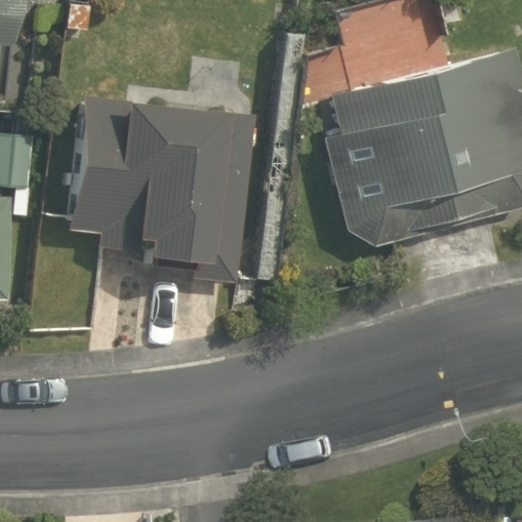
[(0,0),(0,81),(3,45),(12,46),(16,0),(0,0)]
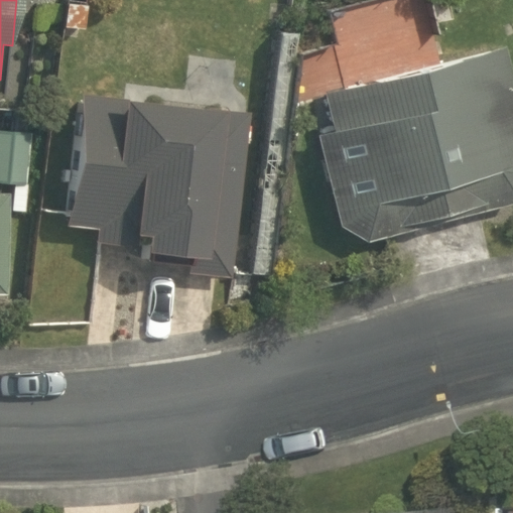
[(512,83),(504,46),(325,94),(334,130),(318,135),(340,226),(370,243),(413,231),(417,222),(456,212),(466,215),(512,204),(512,83)]
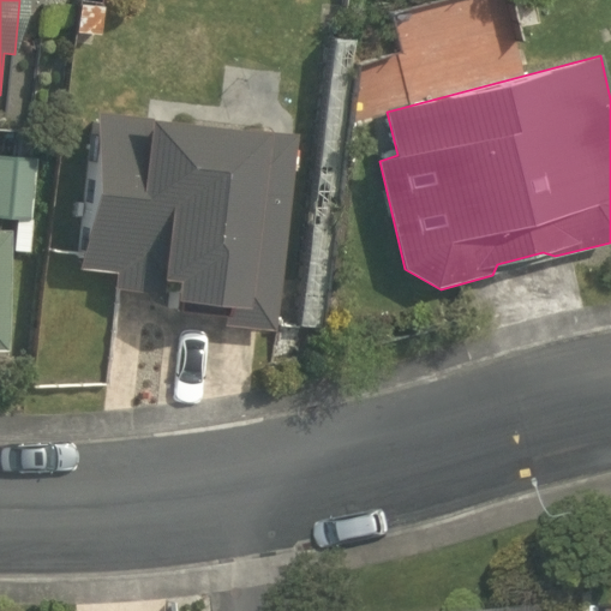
[(193,322),(277,331),(300,133),(267,130),(268,126),(147,112),(145,117),(100,112),(82,268),(115,273),(113,287),(196,297),(193,322)]
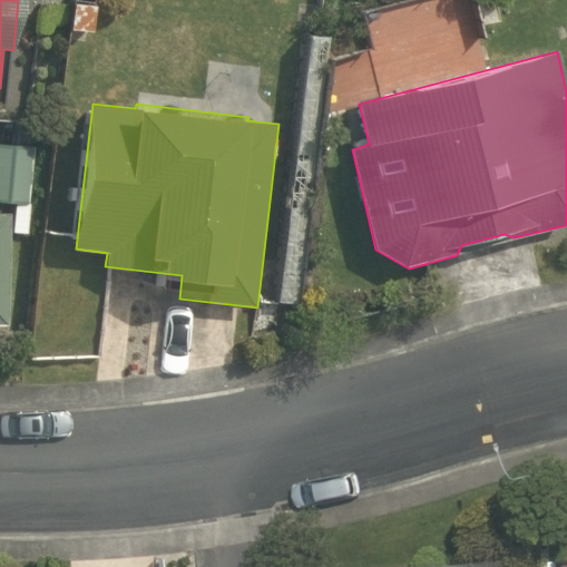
[(37,148),(0,144),(0,203),(31,206),(37,148)]
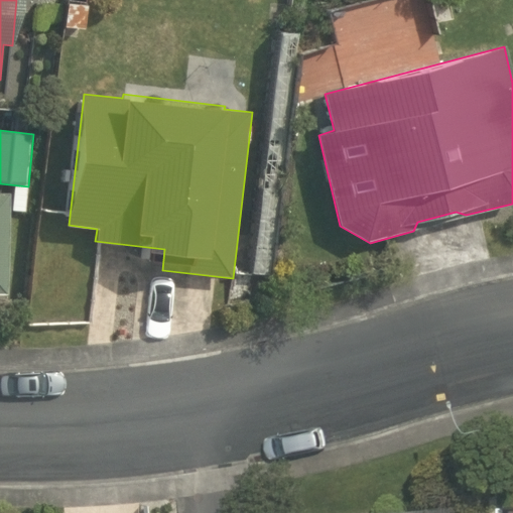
[(0,293),(8,294),(10,194),(0,194),(0,293)]
